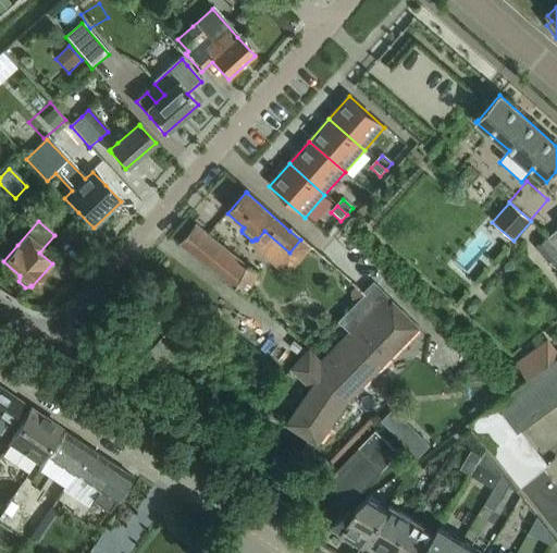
[(357,224),(348,240),(359,246),(368,231),(357,224)]
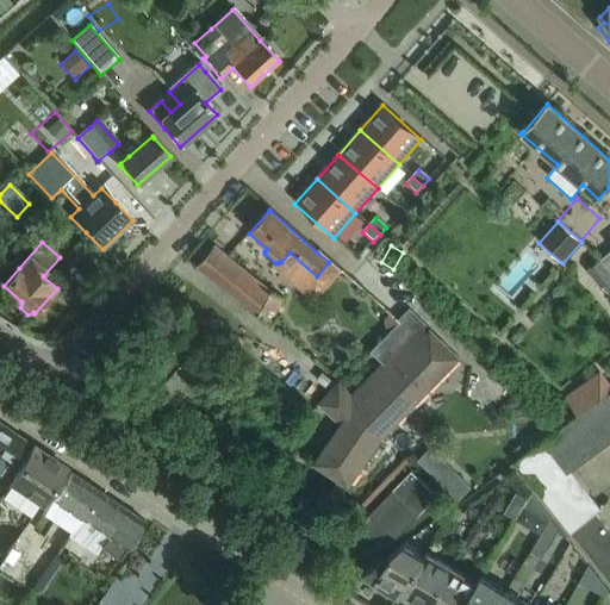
[(268,330),(282,301),(271,294),(232,264),(213,249),(197,269),(268,330)]
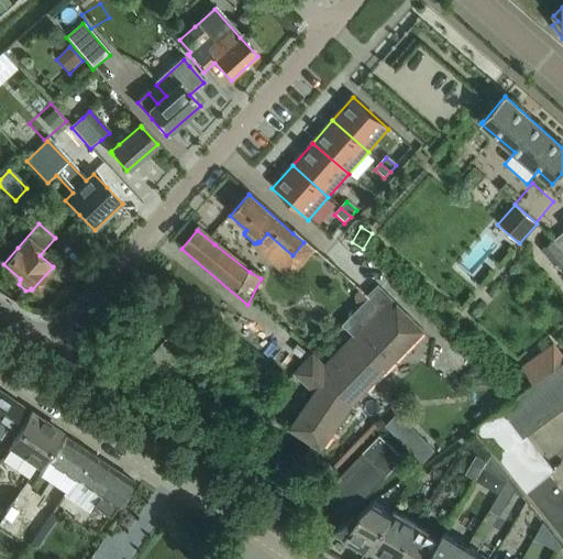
[(556,271),(562,265),(562,252),(554,241),(542,251),(556,271)]
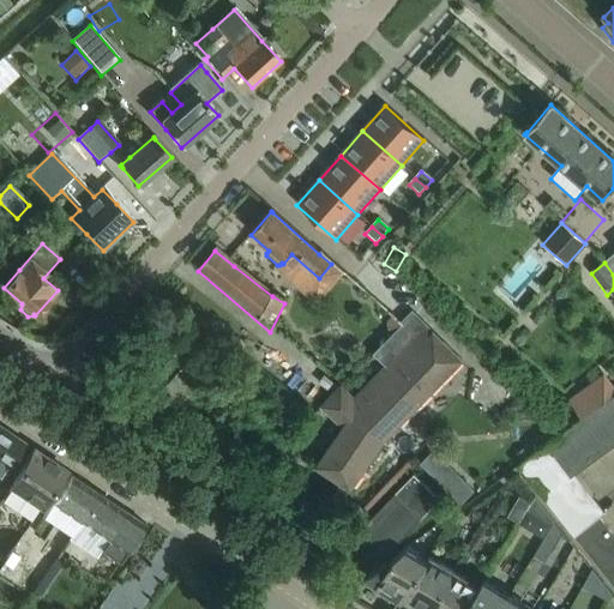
[(415,320),(411,317),(402,326),(392,336),(373,356),(385,368),(353,401),(339,389),(320,409),(343,430),(317,469),(350,492),(363,472),(383,444),(462,363),(415,320)]
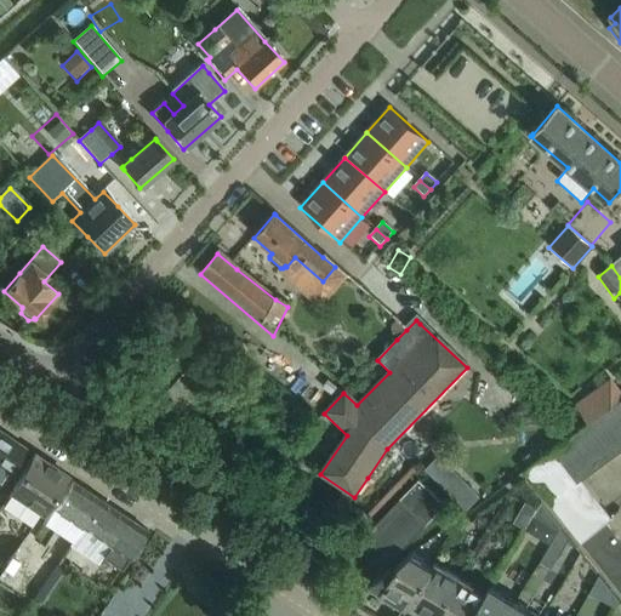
[(620,397),(608,380),(575,404),(590,423),(609,409),(620,399),(620,397)]
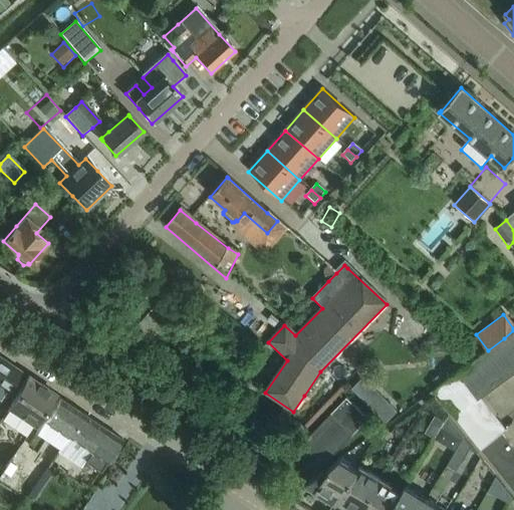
[(259,341),(266,327),(255,321),(247,335),(259,341)]
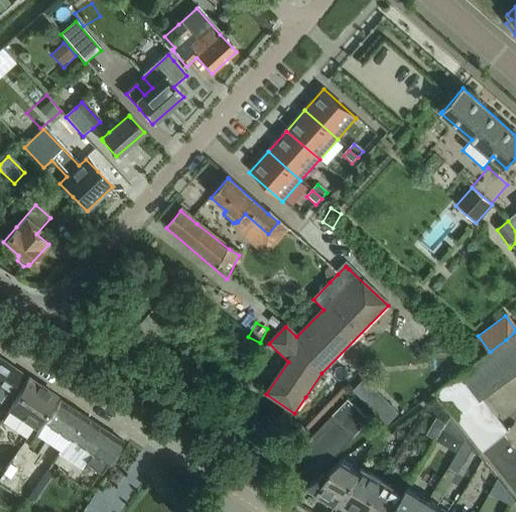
[(490,352),(447,383),(459,398),(468,390),(479,405),(485,400),(515,375),(515,332),(506,340),(490,352)]
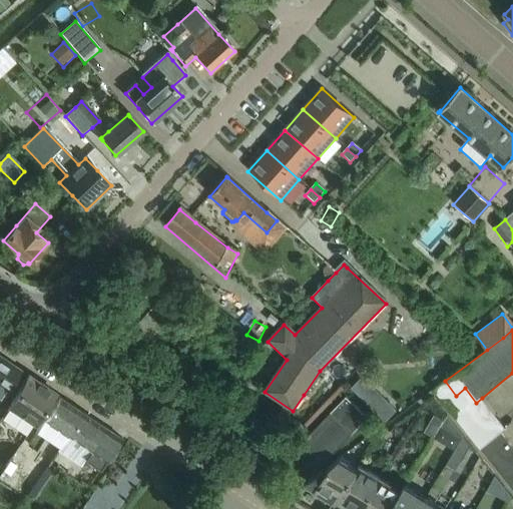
[(0,404),(0,405),(10,390),(21,374),(0,359),(0,404)]
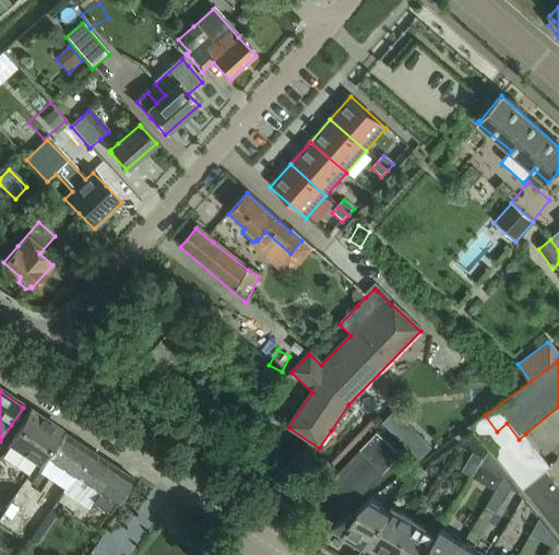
[(47,450),(48,449),(60,430),(31,411),(10,443),(38,462),(46,450),(47,450)]
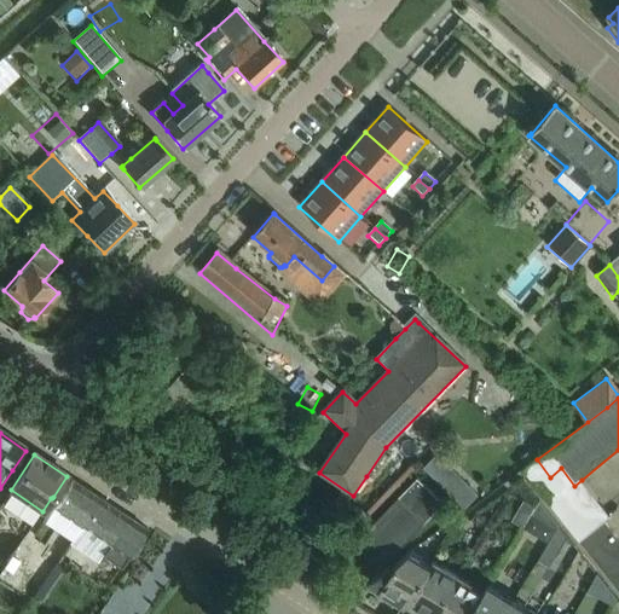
[(391,560),(406,543),(444,504),(418,480),(365,534),(391,560)]
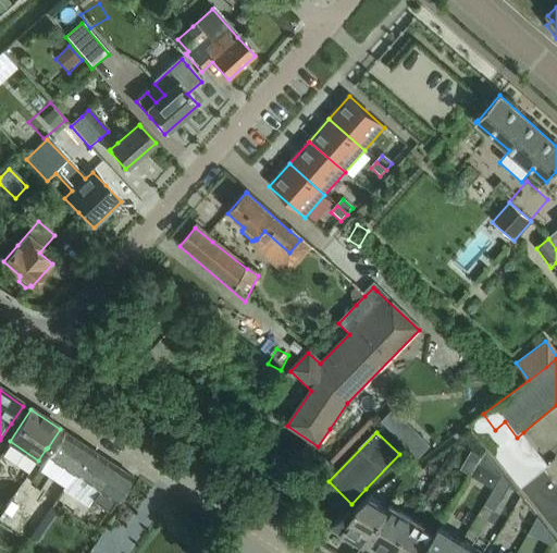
[(75,475),(91,451),(64,433),(29,486),(39,491),(49,477),(64,488),(74,475),(75,475)]
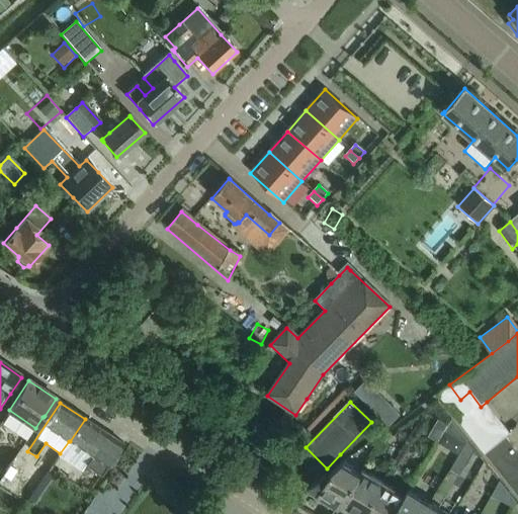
[(60,453),(59,456),(80,473),(85,465),(101,476),(107,466),(108,467),(121,446),(123,444),(108,434),(85,419),(70,441),(69,441),(60,453)]
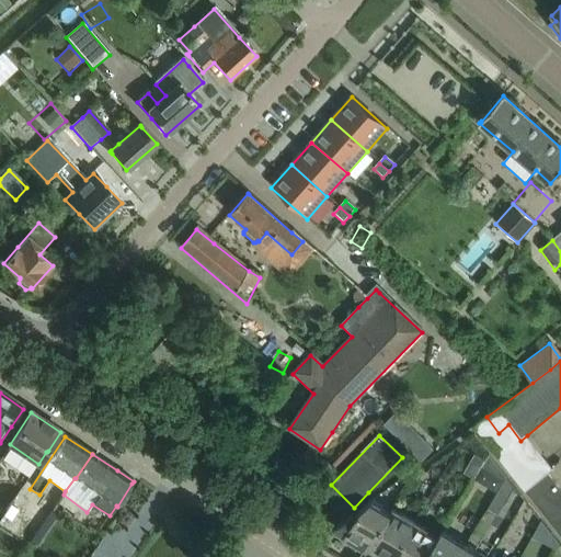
[(305,478),(313,467),(298,456),(290,468),(305,478)]
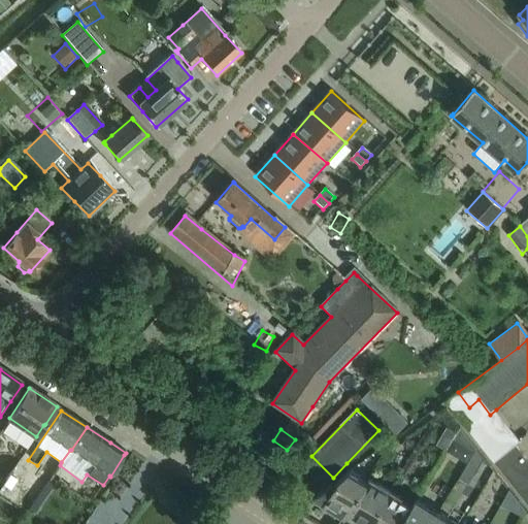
[(447,429),(436,446),(447,452),(456,435),(447,429)]
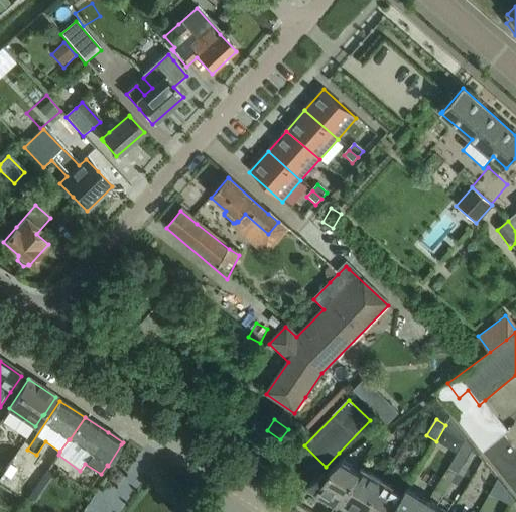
[(492,463),(512,448),(504,436),(483,453),(484,454),(484,453),(492,463)]
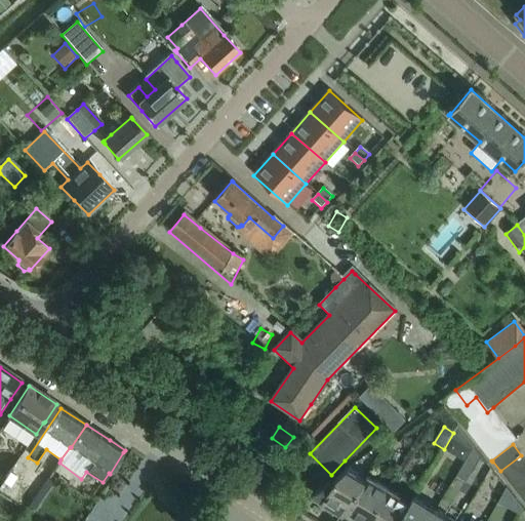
[(508,480),(524,466),(524,461),(521,455),(500,471),(508,480)]
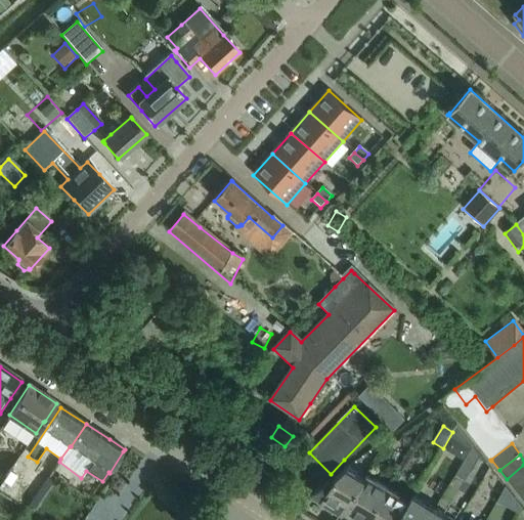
[(514,489),(523,481),(523,465),(507,479),(514,489)]
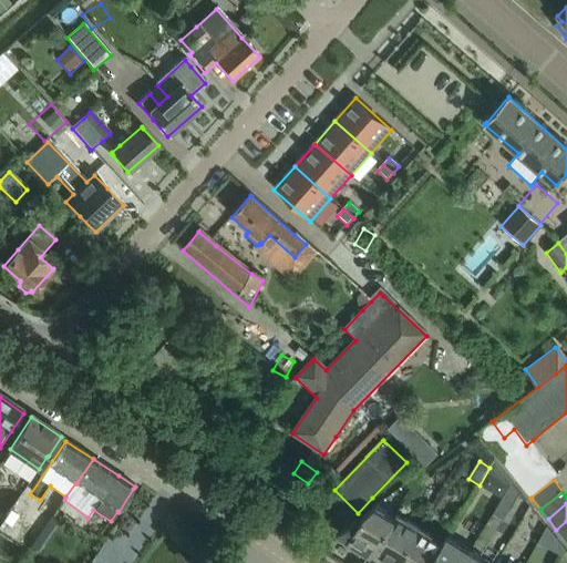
[(371,561),(374,556),(395,522),(373,510),(364,517),(360,524),(357,522),(336,538),(348,545),(347,546),(371,561)]
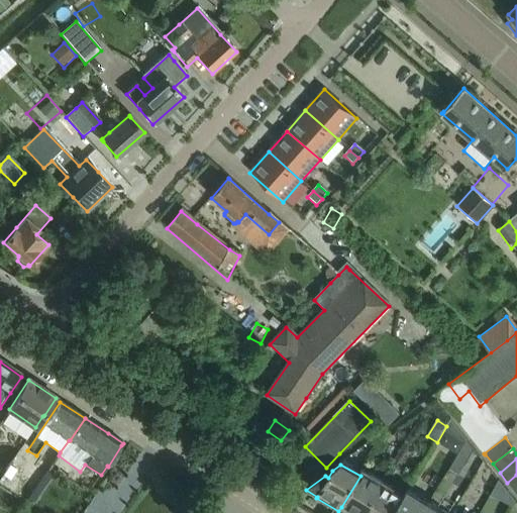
[(10,482),(15,473),(9,468),(3,477),(10,482)]
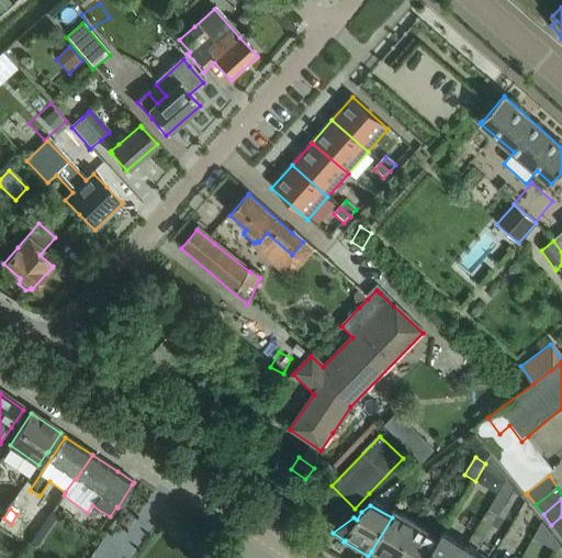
[(397,557),(417,526),(395,513),(392,517),(371,551),(381,557),(397,557)]
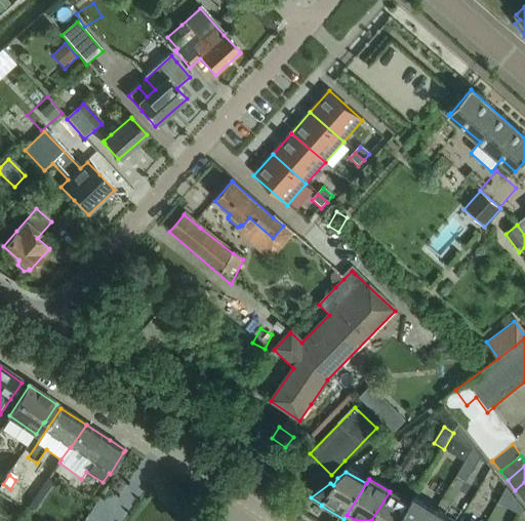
[(523,501),(524,498),(524,482),(515,490),(523,501)]
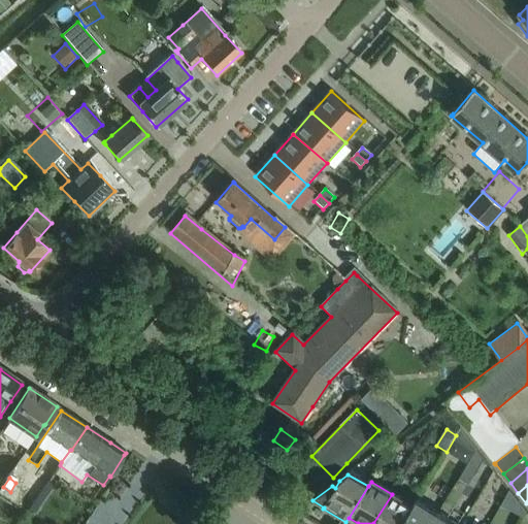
[(403,523),(414,508),(392,494),(373,523),(403,523)]
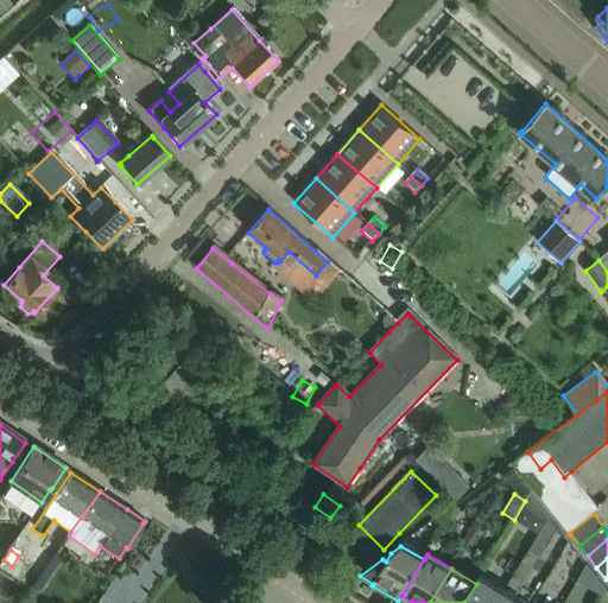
[(501,602),(506,595),(479,579),(476,584),(464,602),(501,602)]
